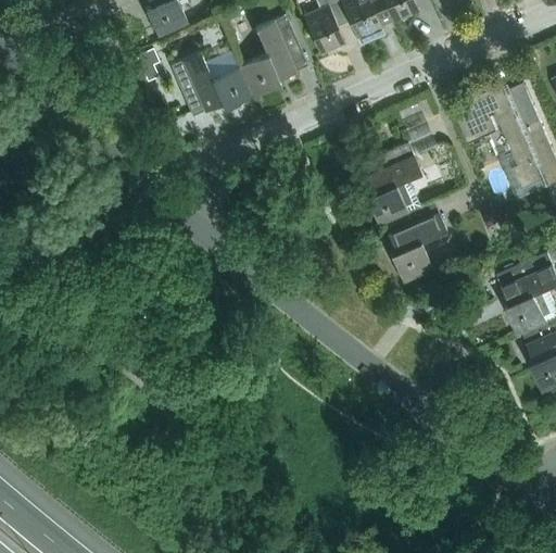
[(146,0),(150,7),(144,9),(158,38),(188,24),(176,0),(146,0)]
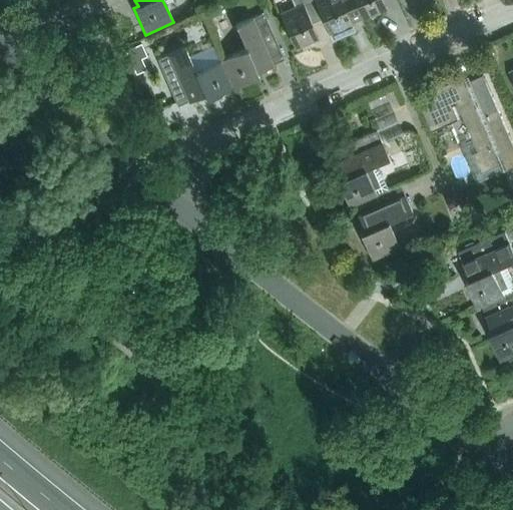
[(321,17),(315,1),(314,0),(292,0),(291,1),(295,10),(280,16),(295,51),(318,41),(310,22),(321,17)]
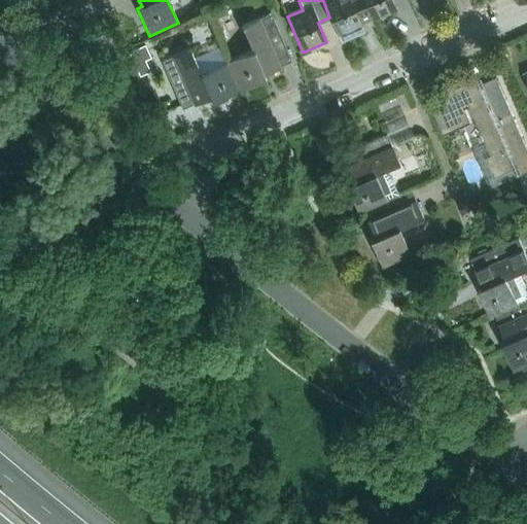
[(325,0),(323,1),(329,18),(341,45),(364,35),(353,7),(364,3),(362,0),(325,0)]
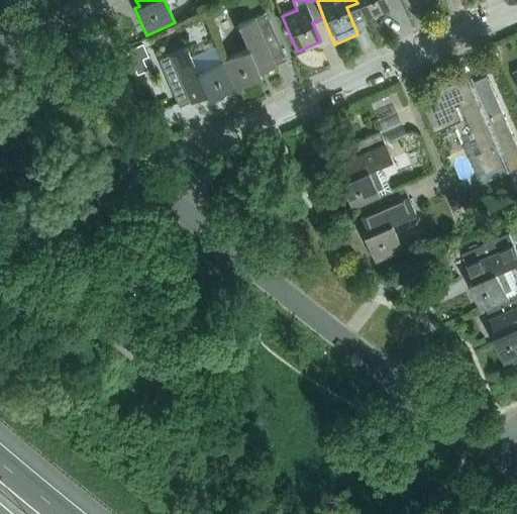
[(355,0),(357,3),(366,22),(389,12),(383,0),(355,0)]
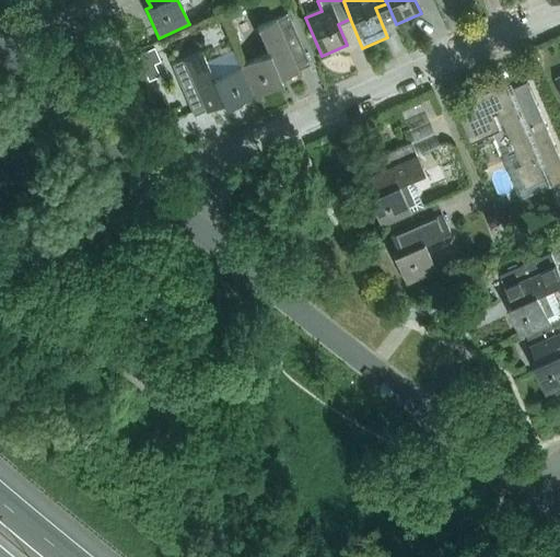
[(241,68),(254,99),(282,85),(281,81),(310,68),(288,16),(257,31),(268,56),(241,68)]
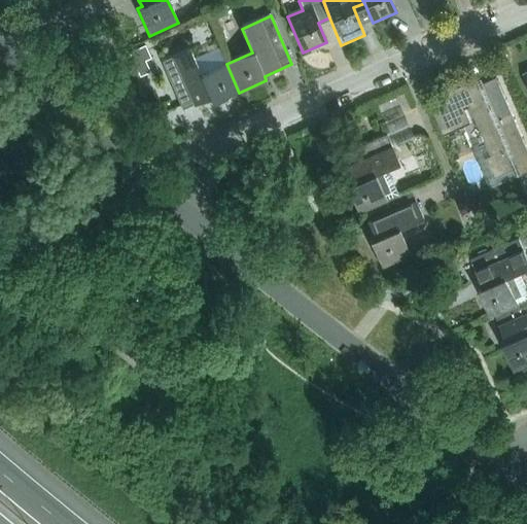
[(145,47),(130,55),(135,67),(150,61),(145,47)]
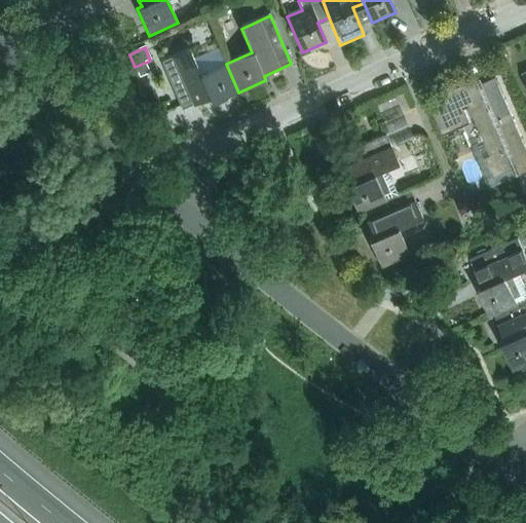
[(189,50),(161,64),(182,112),(210,100),(212,104),(238,92),(226,64),(200,75),(189,50)]
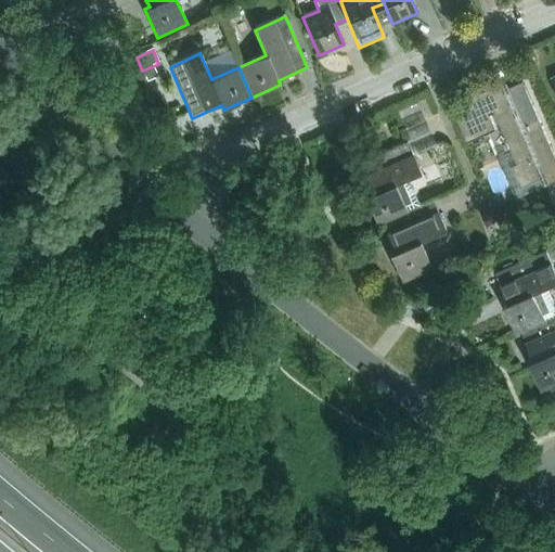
[(551,187),(554,184),(554,158),(523,84),(508,90),(510,92),(503,95),(500,87),(463,103),(465,108),(453,114),(467,145),(495,132),(489,117),(494,115),(507,145),(507,144),(517,166),(511,169),(520,191),(546,179),(551,187)]
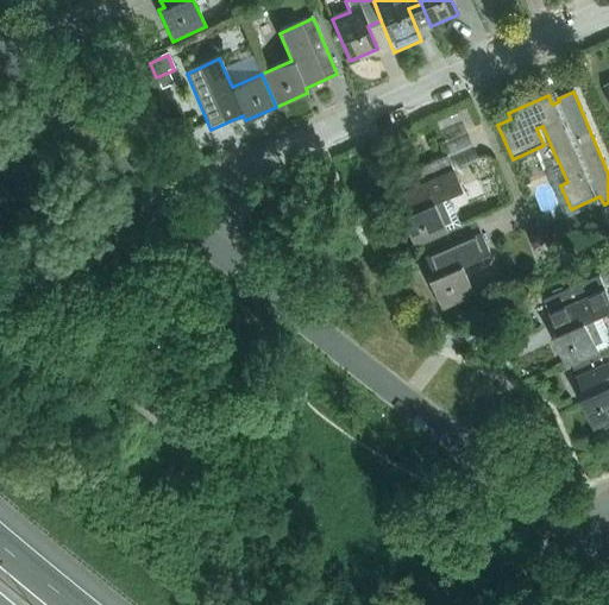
[(414,249),(419,246),(460,227),(447,197),(462,191),(447,158),(391,182),(405,214),(400,216),(414,249)]
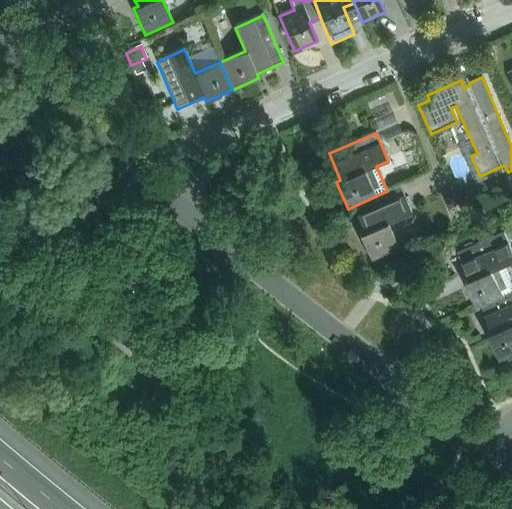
[(387,191),(352,207),(363,233),(359,235),(370,261),(398,249),(387,224),(410,213),(398,186),(387,191)]
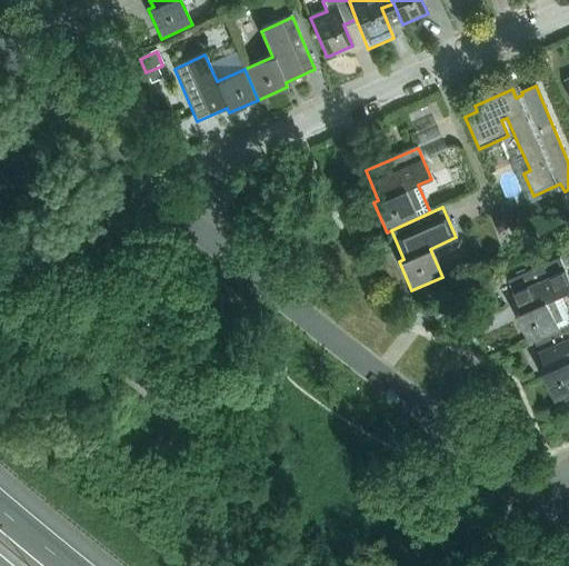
[(508,230),(503,219),(495,224),(499,235),(508,230)]
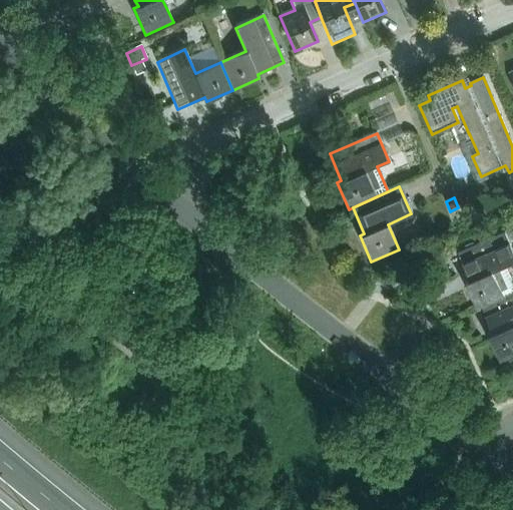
[(477,311),(481,309),(510,295),(499,270),(512,264),(512,251),(505,234),(458,255),(470,282),(465,284),(477,311)]
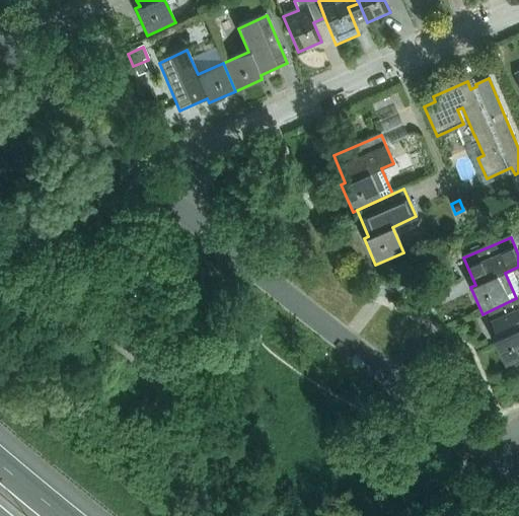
[(518,296),(516,298),(487,312),(499,339),(494,341),(506,367),(518,361),(518,296)]
